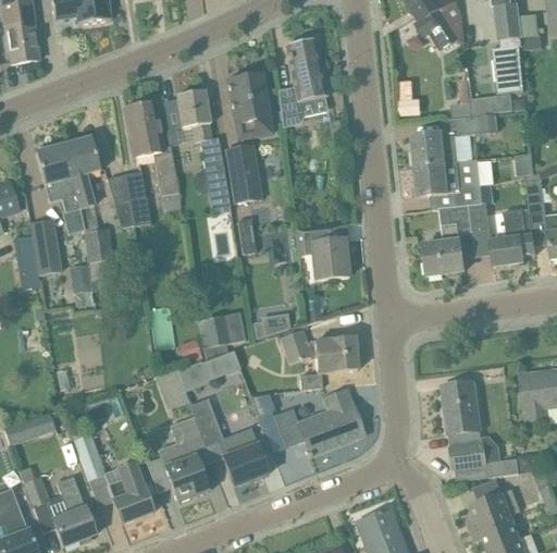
[(35,20),(32,0),(0,0),(0,10),(2,24),(4,23),(10,63),(39,59),(34,20),(35,20)]
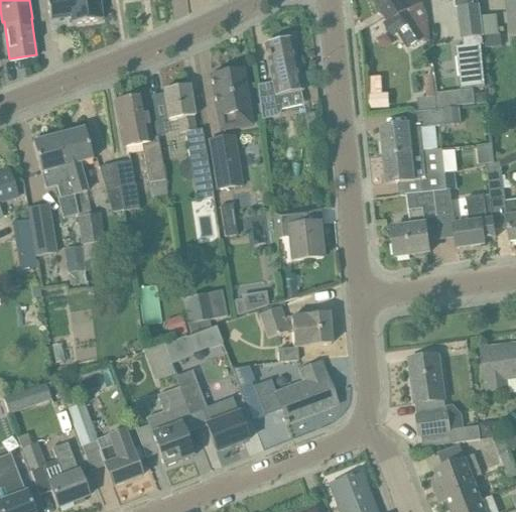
[(102,17),(99,0),(46,0),(49,17),(71,14),(72,21),(102,17)]
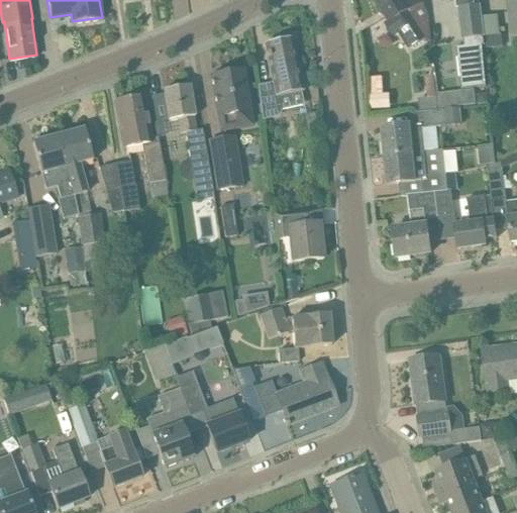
[(428,10),(422,0),(376,0),(395,30),(401,27),(411,43),(423,37),(425,40),(431,36),(429,18),(428,10)]
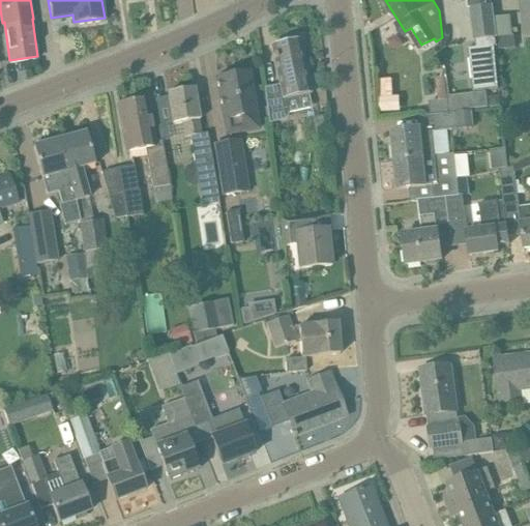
[(470,0),(470,4),(471,4),(474,37),(475,37),(476,45),(468,46),(473,88),(498,85),(492,35),(495,34),(493,13),(491,0),(470,0)]
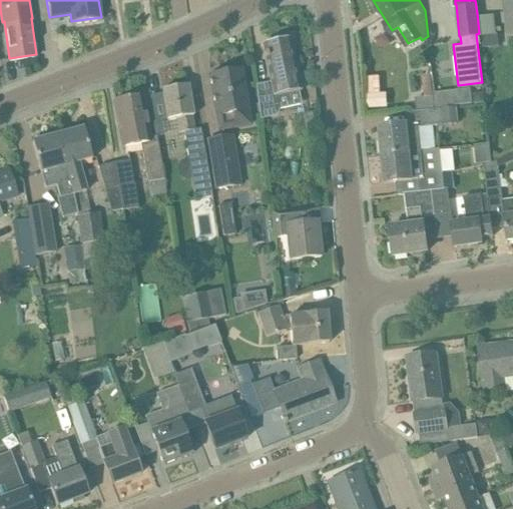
[(512,5),(504,7),(505,20),(512,19),(512,5)]
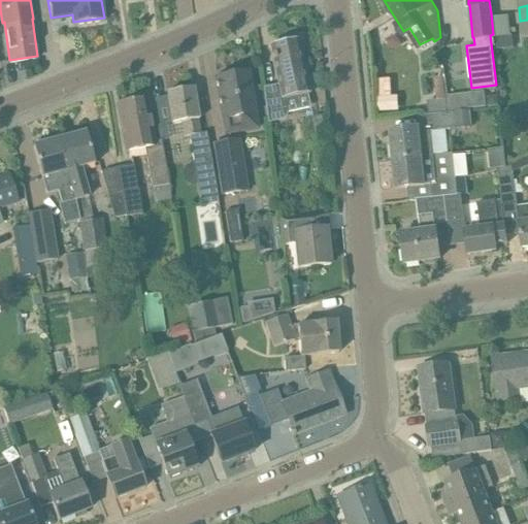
[(507,11),(491,13),(494,34),(509,32),(507,11)]
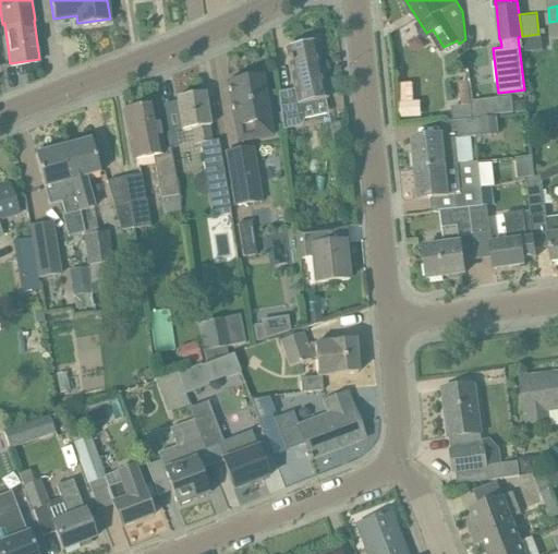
[(294,86),(278,88),(281,110),(283,127),(299,122),(304,116),(301,101),(328,95),(315,37),(284,44),(294,86)]
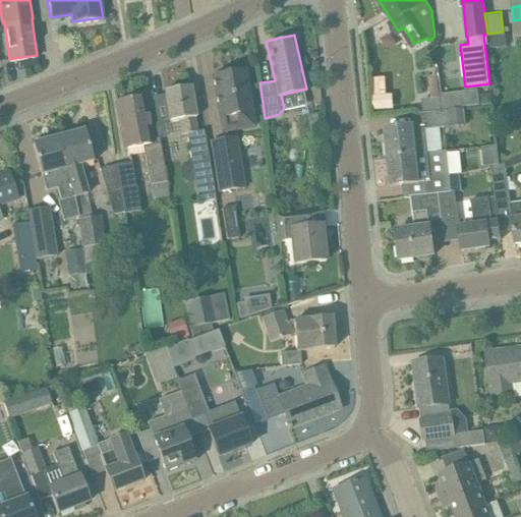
[(227,67),(223,65),(220,66),(217,68),(216,72),(213,73),(220,115),(221,115),(223,128),(254,123),(244,68),(229,70),(227,67)]
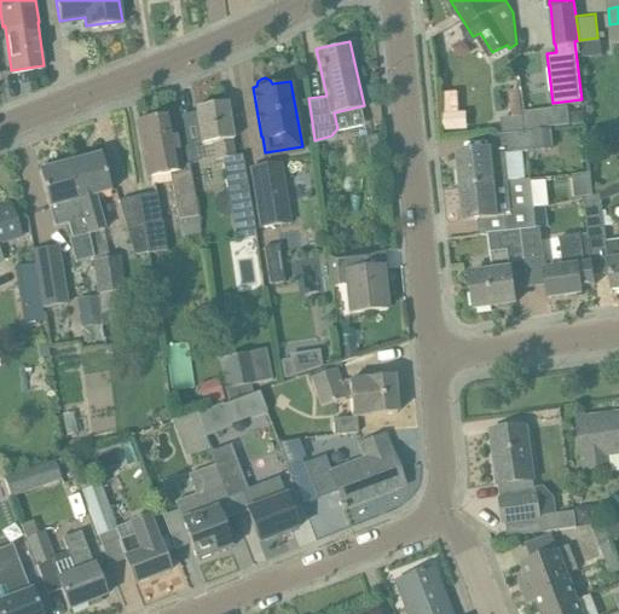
[(524,127),(520,87),(509,88),(513,114),(501,115),(502,129),(524,127)]
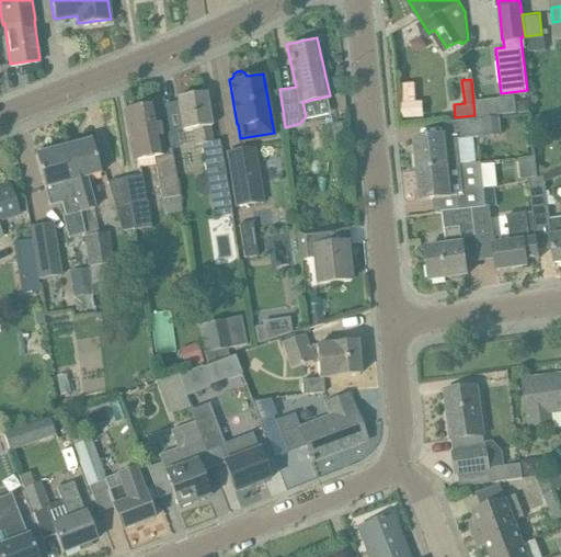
[(181,94),(178,95),(179,99),(183,128),(194,126),(196,141),(201,141),(210,199),(214,215),(231,212),(228,186),(219,137),(212,138),(209,124),(210,123),(205,90),(195,92),(192,89),(189,87),(184,88),(182,91),(181,94)]
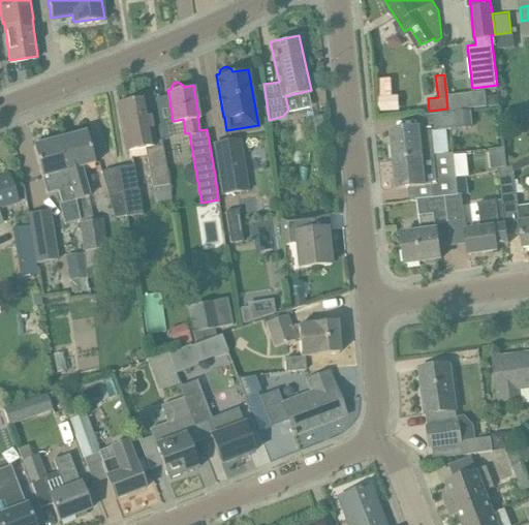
[(494,92),(488,98),(489,103),(499,102),(499,92),(494,92)]
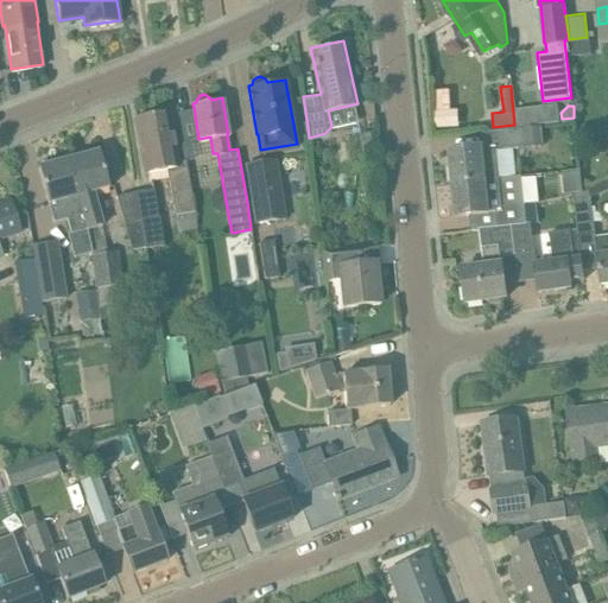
[(451,107),(436,107),(436,125),(451,124),(451,107)]
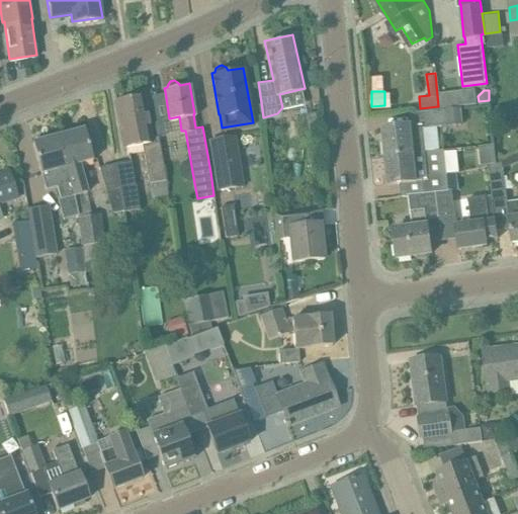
[(143,94),(115,99),(124,145),(143,142),(150,180),(165,177),(162,160),(162,158),(158,134),(154,135),(151,136),(143,94)]
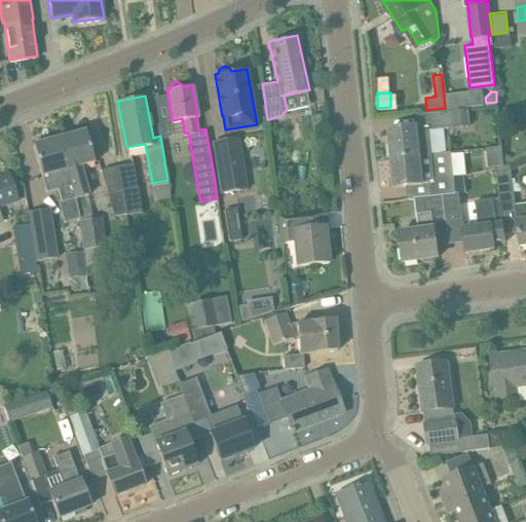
[(447,109),(449,125),(468,123),(466,107),(447,109)]
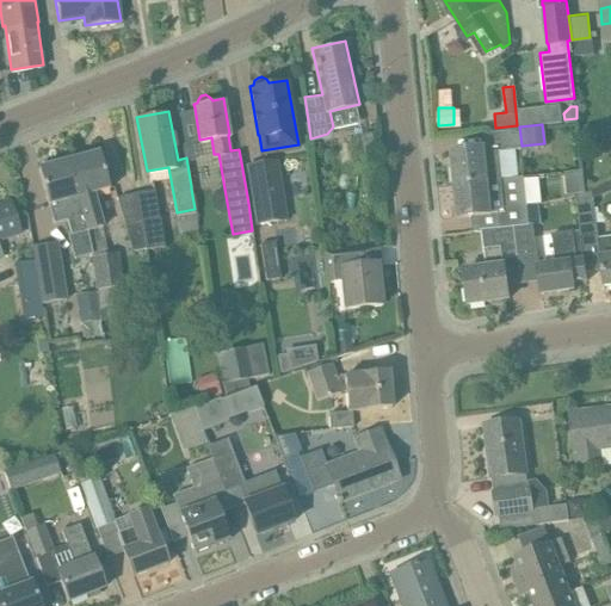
[(451,148),(455,181),(503,177),(499,148),(522,146),(519,127),(491,130),(492,144),(485,146),(485,144),(451,148)]
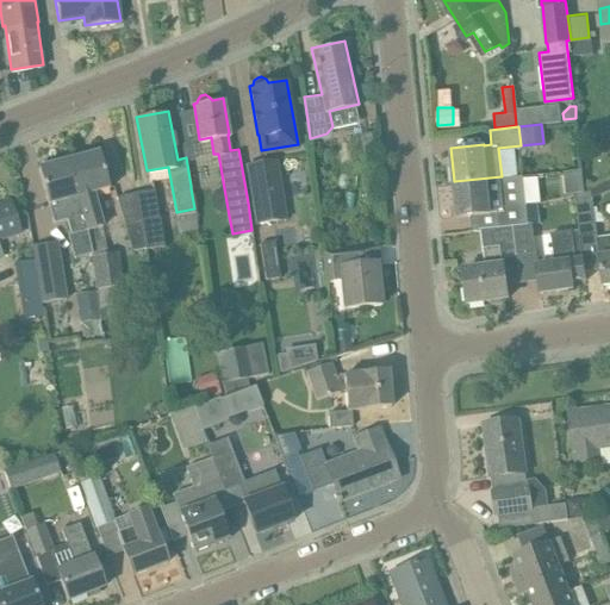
[(69,157),(88,228),(103,224),(93,189),(110,186),(99,149),(69,157)]
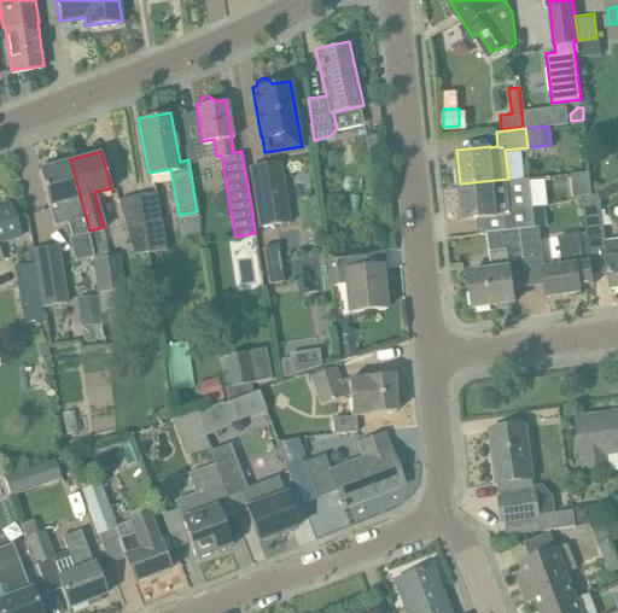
[(45,165),(39,167),(45,191),(50,204),(54,223),(68,220),(71,234),(68,235),(74,258),(93,254),(88,231),(89,231),(70,159),(54,163),(53,158),(42,161),(45,165)]
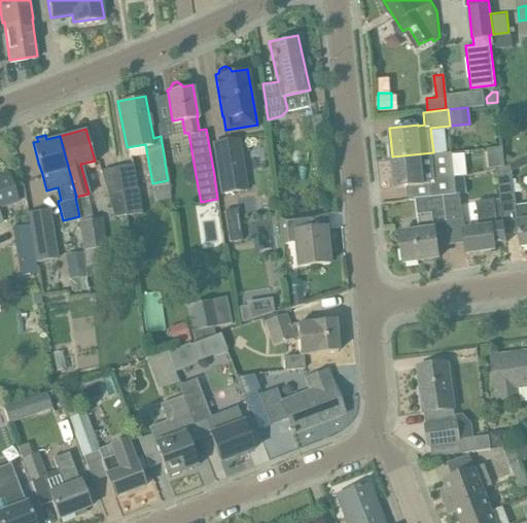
[(248,187),(239,136),(211,140),(220,193),(248,187)]
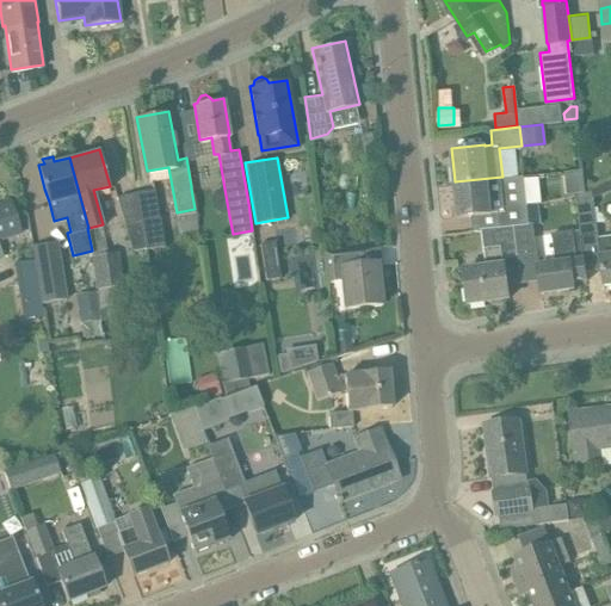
[(579,190),(585,190),(584,168),(565,169),(567,191),(575,191),(579,190)]
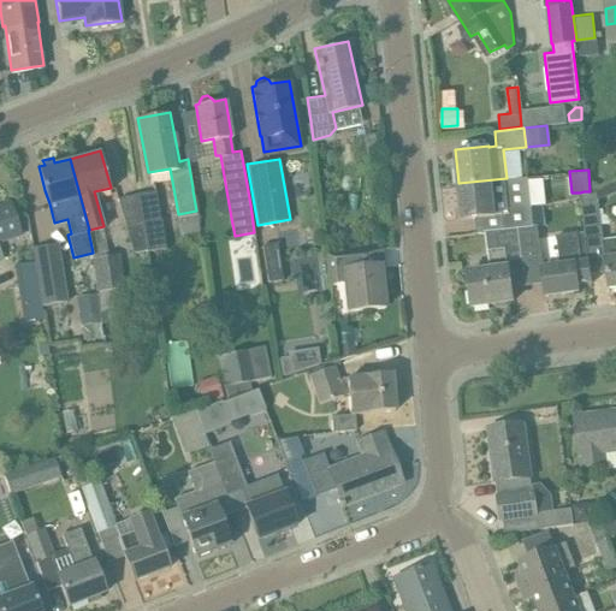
[(517,225),(533,223),(531,207),(527,176),(507,178),(458,183),(462,217),(474,215),(475,230),(486,229),(517,225)]
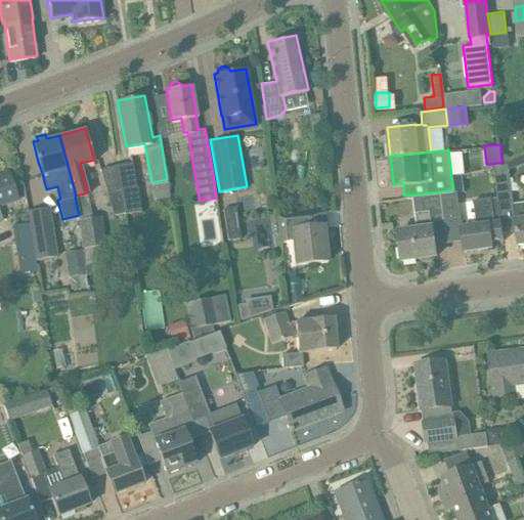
[(496,163),(493,164),(493,165),(496,190),(498,201),(513,199),(509,168),(517,165),(515,155),(507,160),(507,162),(501,163),(496,163)]
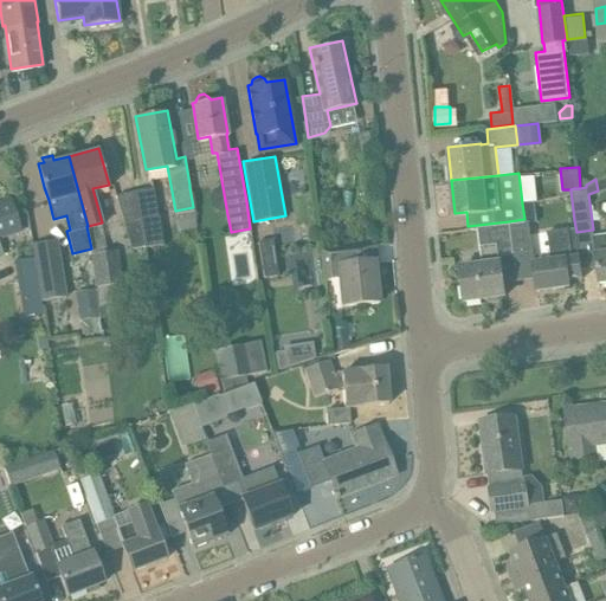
[(141,215),(144,244),(162,241),(158,213),(156,214),(153,186),(136,188),(141,215)]
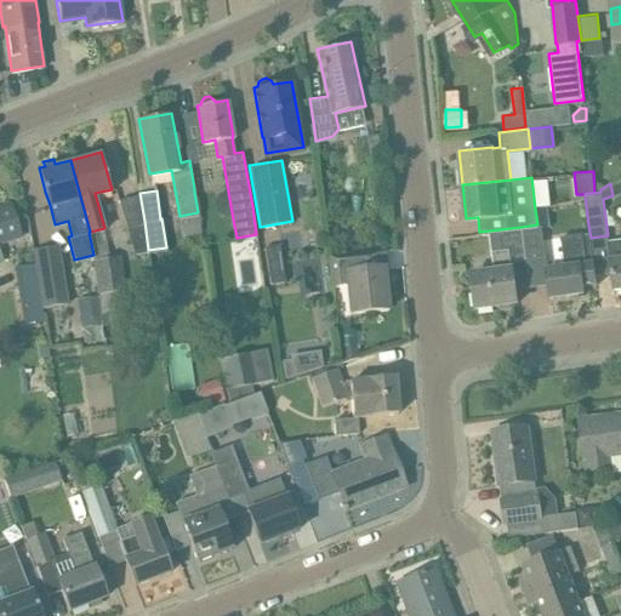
[(0,234),(16,229),(7,204),(0,206),(0,234)]
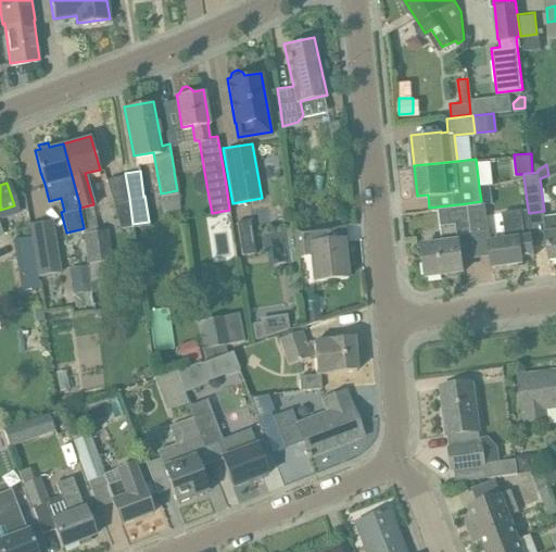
[(481,201),(484,201),(485,203),(491,203),(490,186),(479,187),(481,201)]
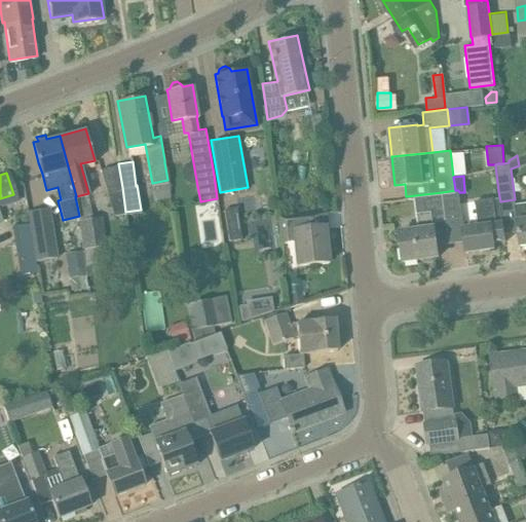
[(455,190),(442,192),(445,217),(461,215),(459,192),(458,190),(455,190)]
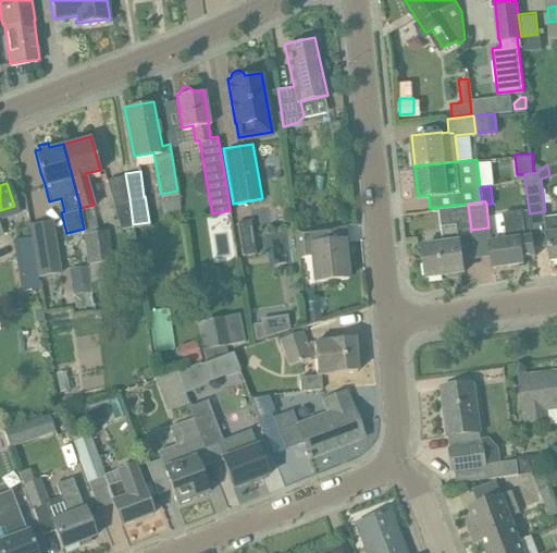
[(468,204),(440,207),(444,242),(422,245),(426,274),(463,269),(460,240),(459,241),(458,232),(471,230),(468,204)]
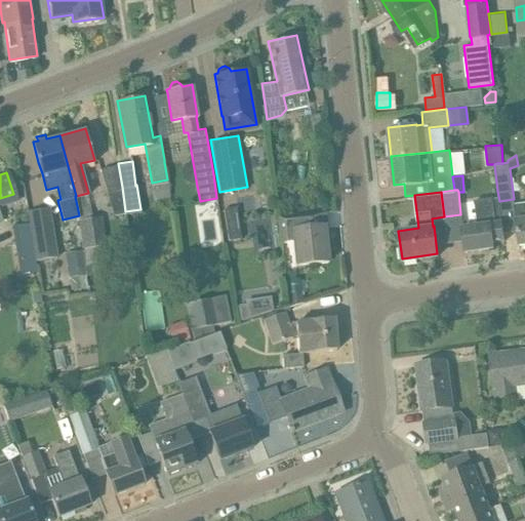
[(477,225),(461,227),(466,250),(493,246),(492,241),(505,239),(503,231),(502,221),(496,222),(492,196),(474,199),(477,225)]
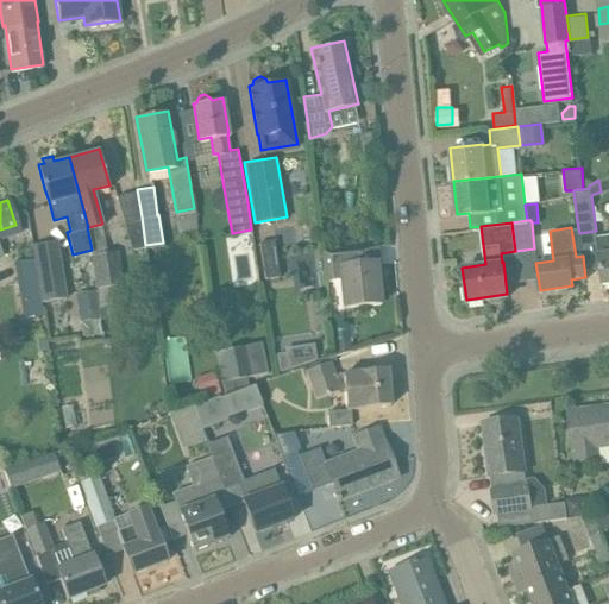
[(608,233),(596,236),(601,265),(601,268),(603,281),(608,280),(608,233)]
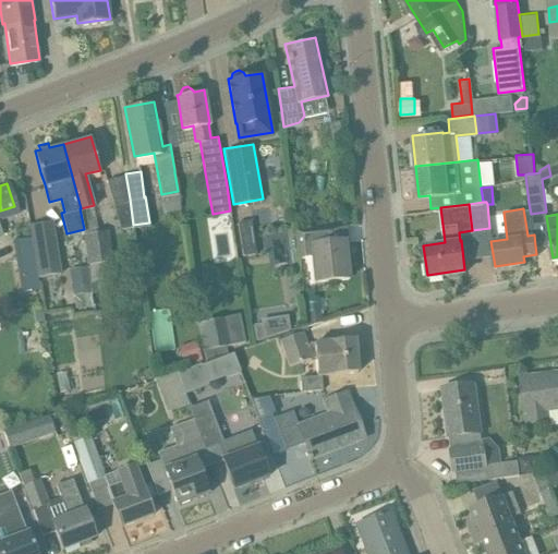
[(256,251),(251,218),(237,220),(242,253),(256,251)]
